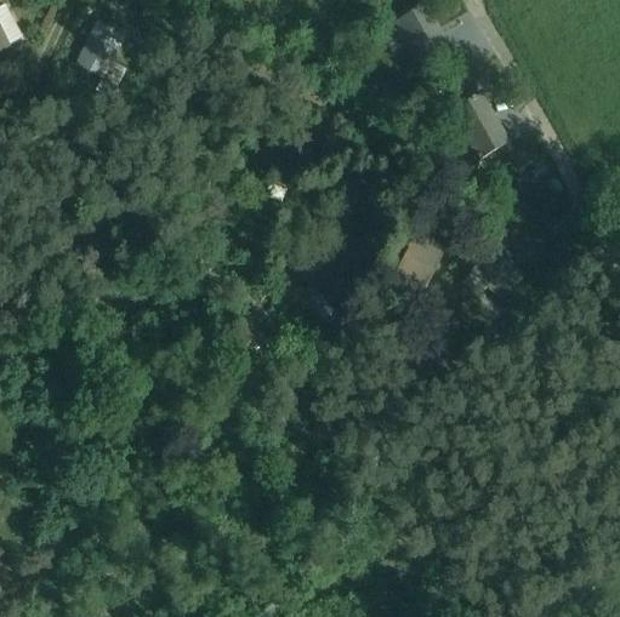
[(0,49),(11,44),(5,33),(18,26),(5,3),(0,5),(0,49)]
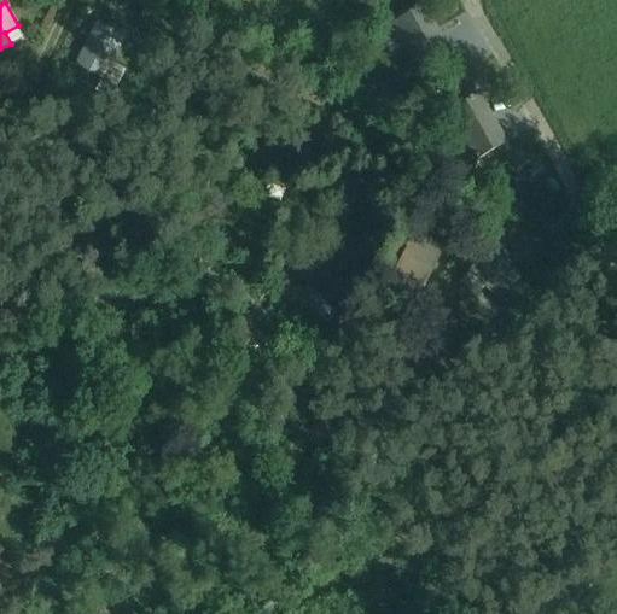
[(424,4),(393,22),(420,71),(452,53),(424,4)]
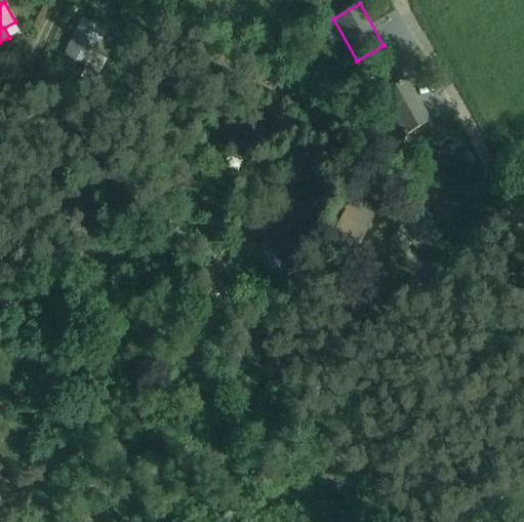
[(106,29),(84,17),(66,53),(88,65),(94,52),(106,29)]
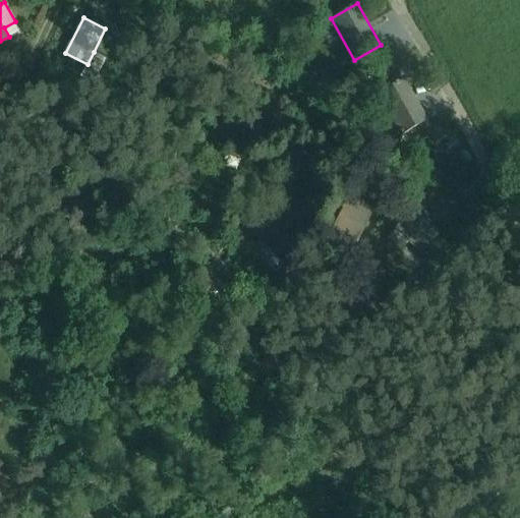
[(20,31),(15,21),(4,27),(9,37),(20,31)]
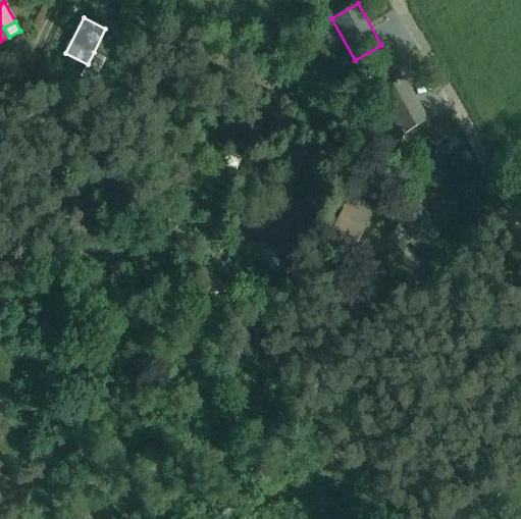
[(88,64),(82,78),(94,83),(106,58),(94,52),(88,64)]
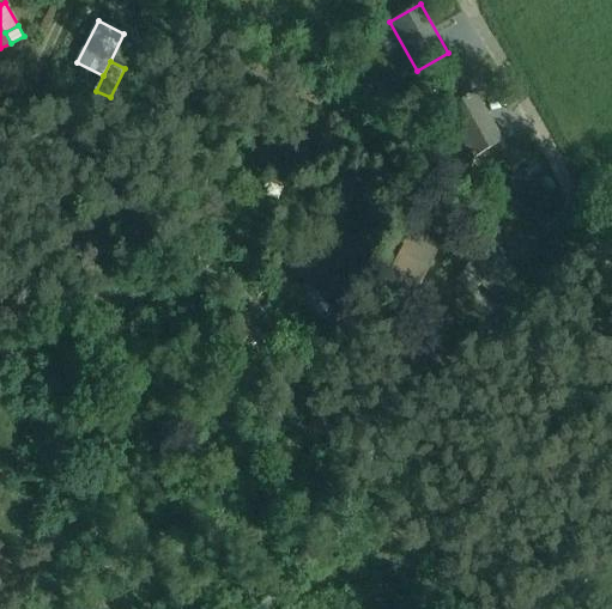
[(476,92),(446,109),(472,158),(503,141),(476,92)]
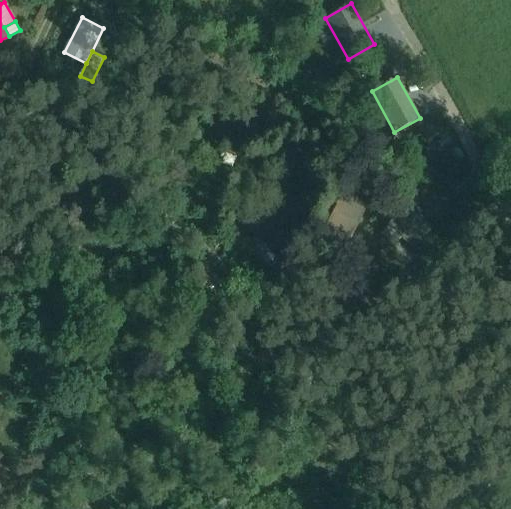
[(304,92),(316,101),(323,89),(311,81),(304,92)]
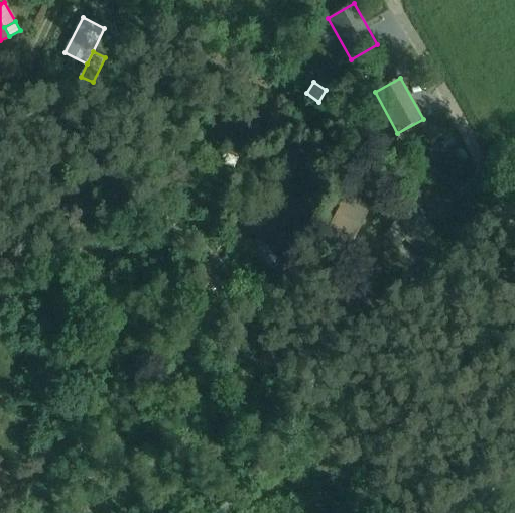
[(449,215),(457,205),(446,197),(438,208),(449,215)]
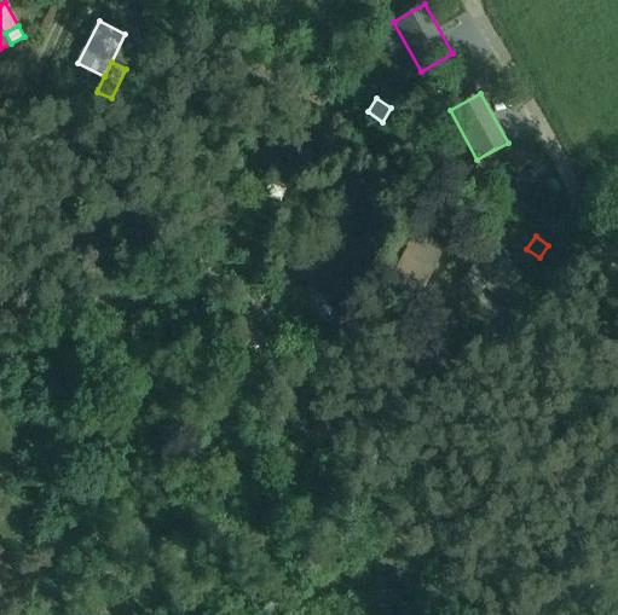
[(413,237),(394,273),(423,289),(443,253),(413,237)]
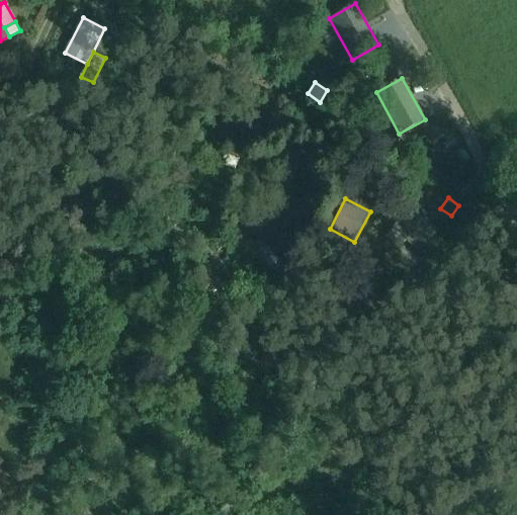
[(393,226),(417,250),(437,229),(419,210),(425,203),(419,198),(393,226)]
